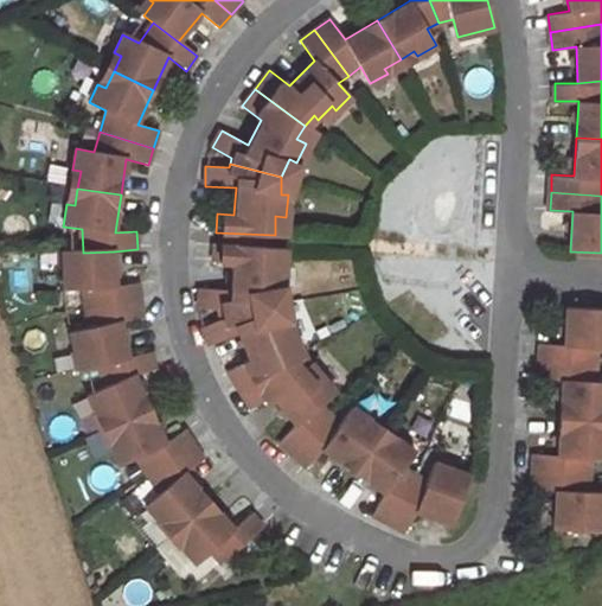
[(215,244),(274,247),(275,242),(275,235),(216,233),(216,238),(215,244)]
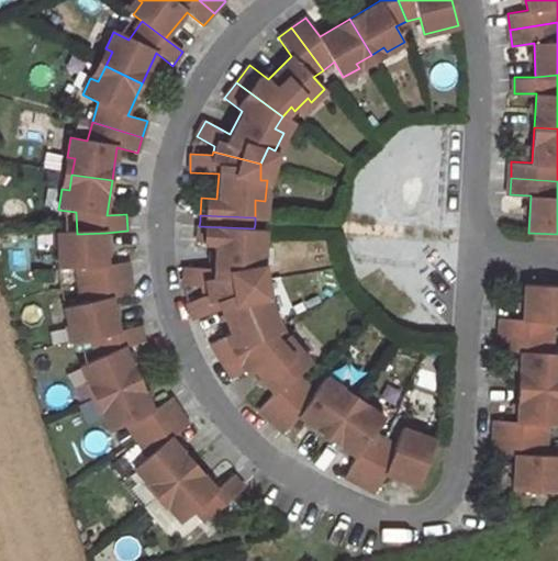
[(215,244),(214,269),(186,267),(185,285),(207,287),(208,290),(256,282),(257,265),(263,265),(264,246),(254,245),(254,228),(199,226),(199,243),(215,244)]
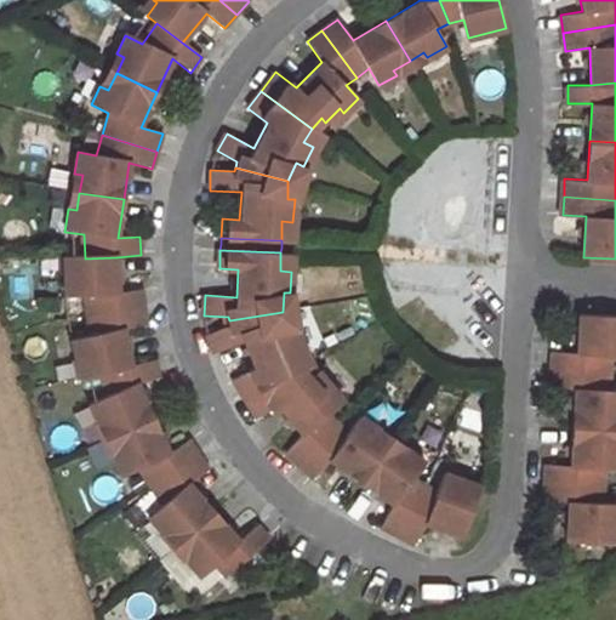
[(119,293),(117,257),(85,259),(70,260),(72,276),(62,277),(63,299),(85,297),(87,318),(144,310),(142,291),(119,293)]
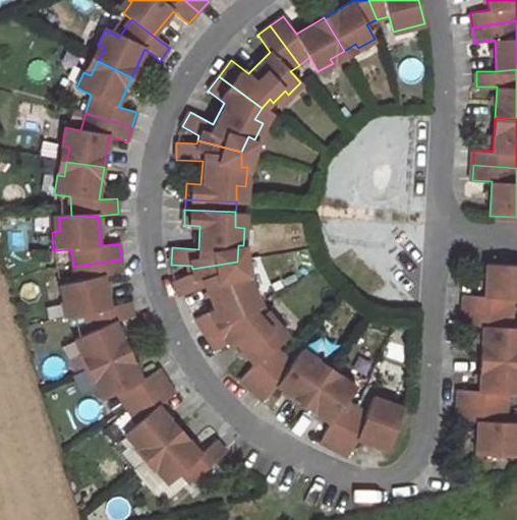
[(84,314),(111,308),(104,277),(123,274),(121,260),(73,267),(75,282),(61,285),(65,304),(72,303),(75,318),(84,314)]
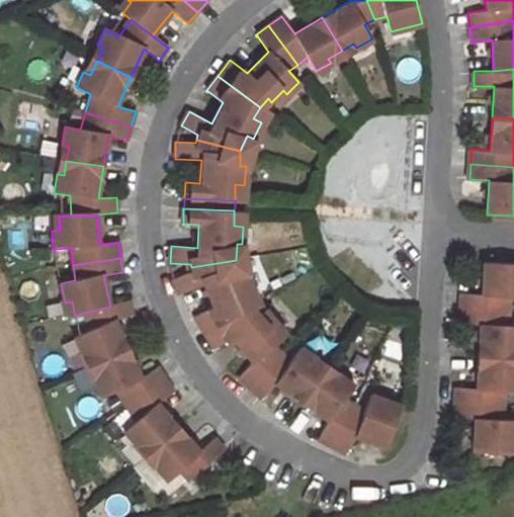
[(204,285),(212,307),(195,317),(205,334),(251,307),(246,293),(254,289),(247,273),(241,275),(236,260),(191,267),(192,272),(173,280),(180,295),(204,285)]
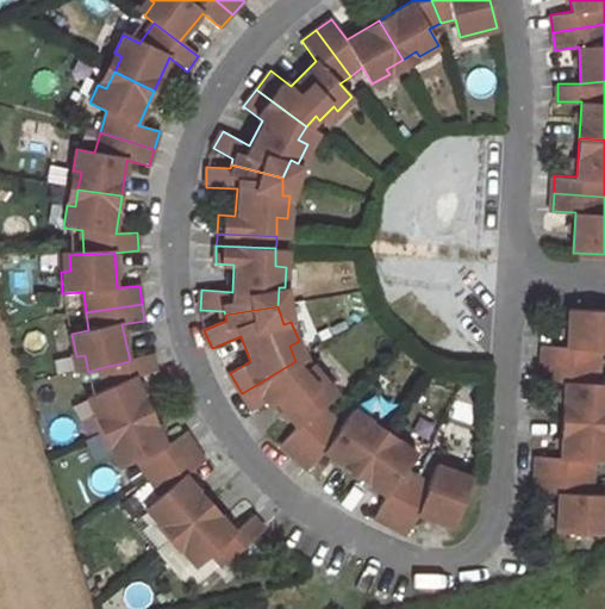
[(604,309),(569,306),(567,345),(544,343),(543,362),(599,365),(599,347),(604,347),(604,309)]
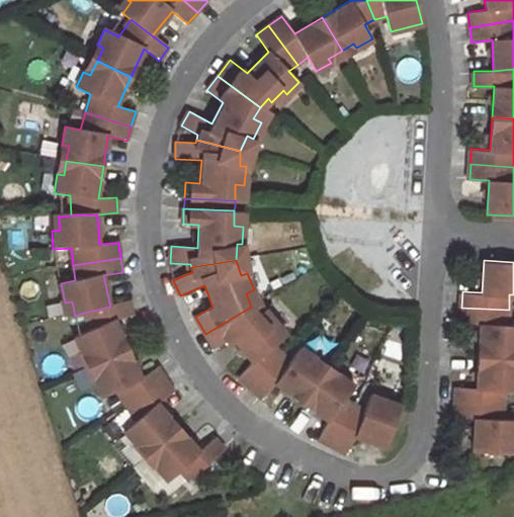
[(95,364),(129,349),(115,321),(134,317),(130,302),(110,307),(84,313),(88,331),(76,337),(83,354),(89,351),(95,364)]
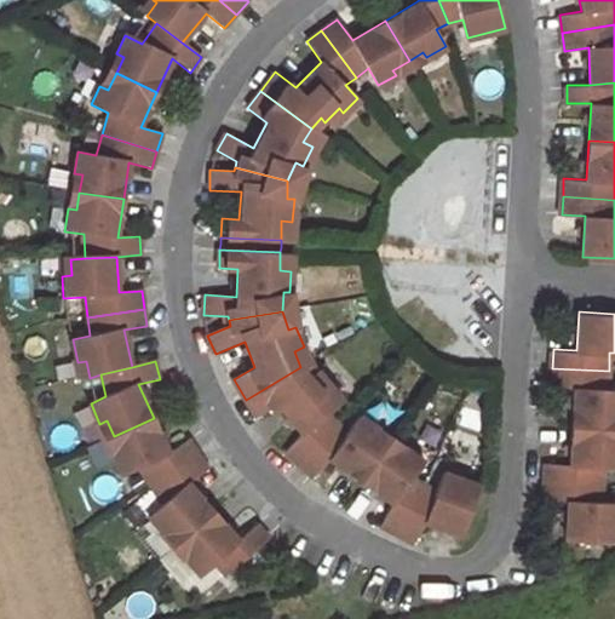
[(280,405),(304,433),(286,452),(300,465),(339,423),(328,413),(343,400),(331,384),(325,389),(311,374),(309,377),(300,367),(246,400),(257,418),(280,405)]
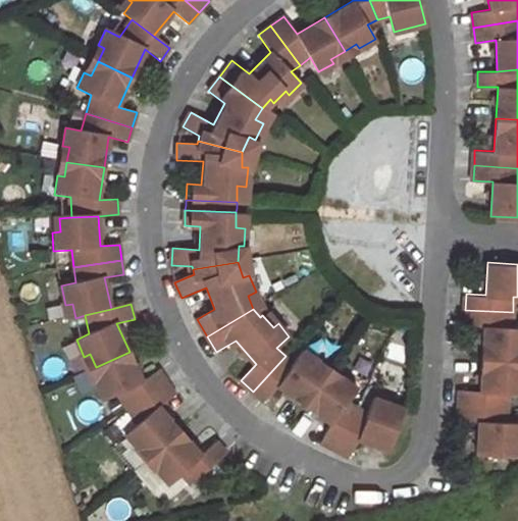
[(484,326),(482,358),(517,360),(517,327),(512,327),(513,312),(465,310),(464,325),(484,326)]
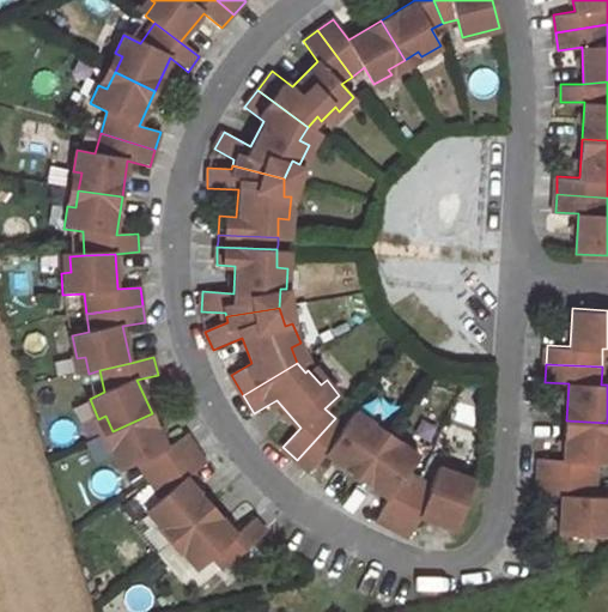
[(328,455),(359,476),(384,438),(370,429),(374,423),(357,411),(346,428),(335,418),(297,460),(312,473),(328,455)]
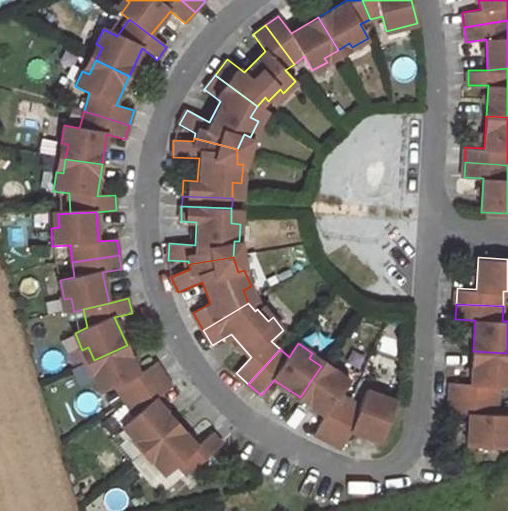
[(140,373),(127,345),(94,360),(99,373),(94,375),(102,393),(117,386),(126,400),(166,375),(157,362),(140,373)]
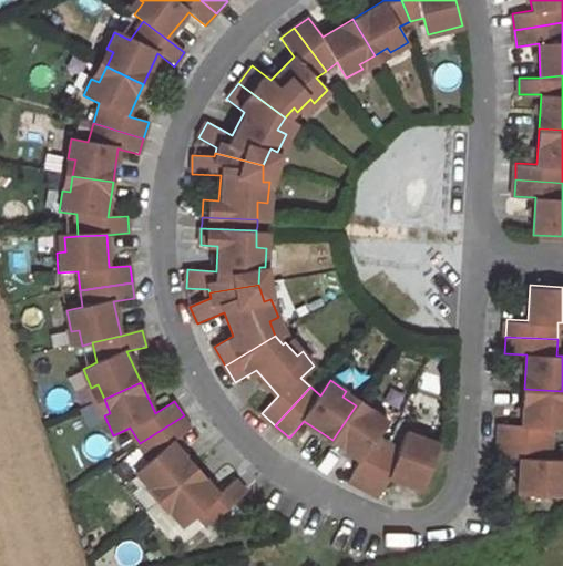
[(524,389),(522,423),(501,422),(500,440),(552,442),(553,426),(562,426),(562,391),(524,389)]
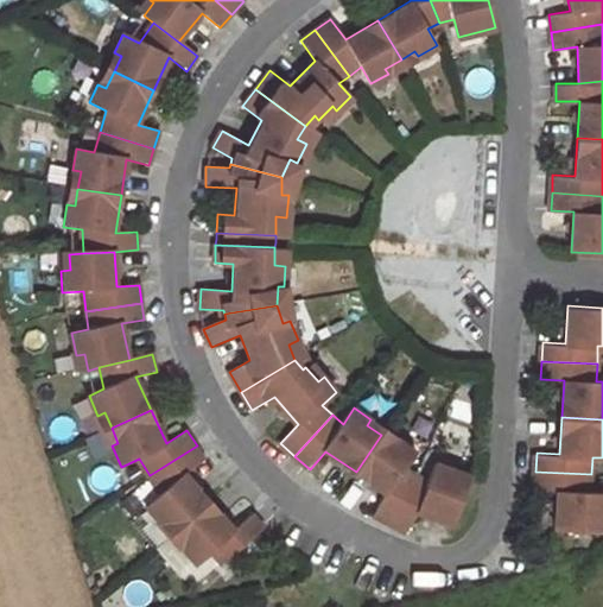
[(356,472),(387,493),(375,517),(392,525),(418,475),(404,468),(416,450),(399,440),(395,444),(381,435),(356,472)]
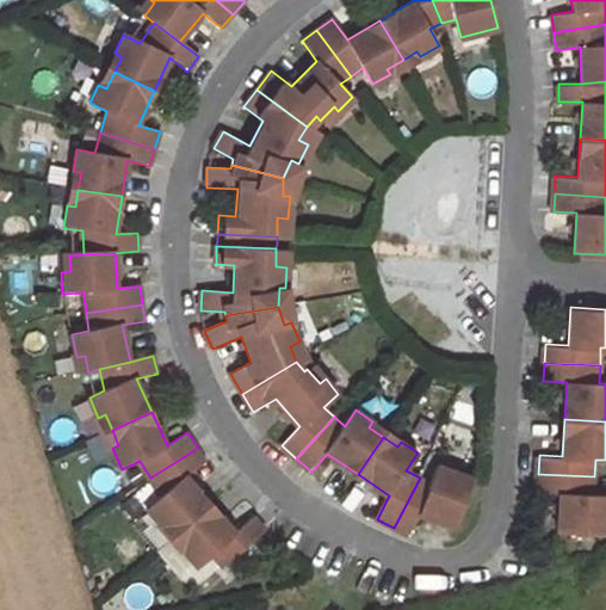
[(212,505),(187,476),(208,463),(198,448),(150,478),(162,497),(148,510),(161,525),(167,519),(180,534),(212,505)]
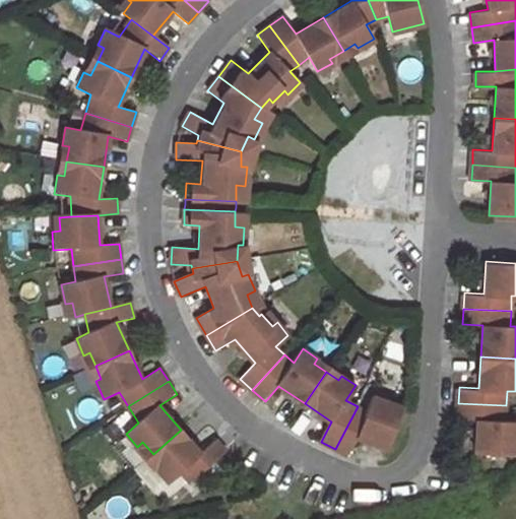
[(360,437),(389,448),(403,412),(389,407),(391,401),(373,395),(367,411),(358,406),(335,449),(349,455),(360,437)]
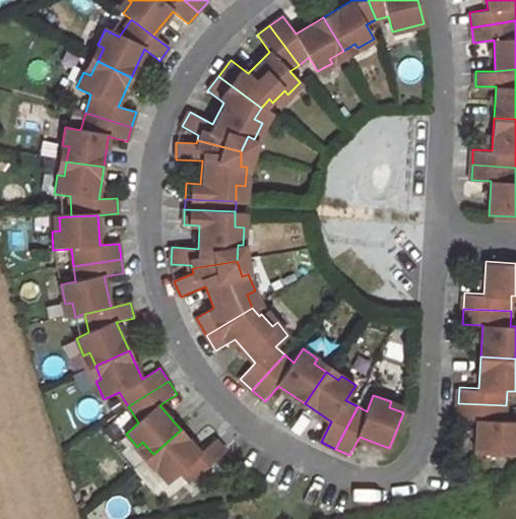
[(477,418),(475,451),(514,453),(514,438),(515,438),(515,419),(505,419),(506,405),(458,403),(457,417),(477,418)]
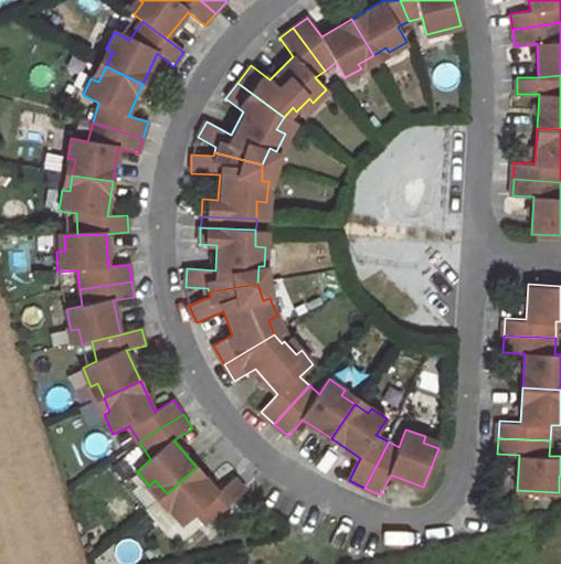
[(197,467),(167,493),(178,506),(171,511),(184,525),(198,513),(208,525),(247,491),(236,478),(220,492),(197,467)]
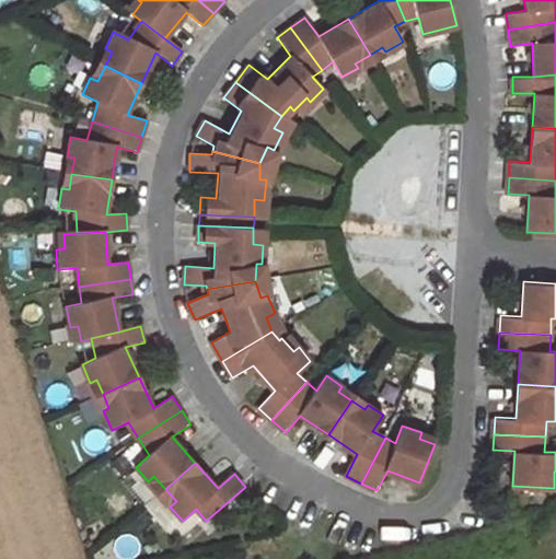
All buildings are outlined.
